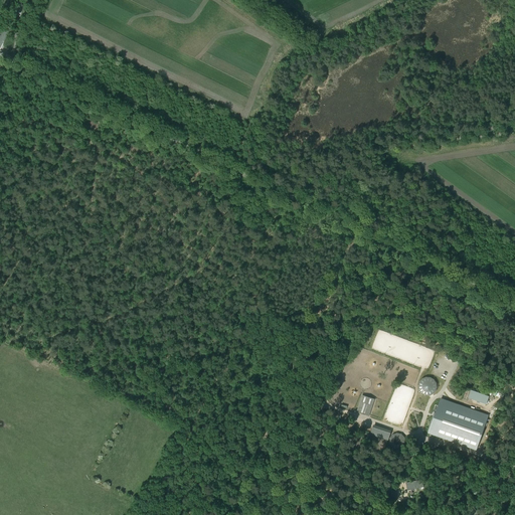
[(424,396),(439,390),(432,374),(417,380),(424,396)]
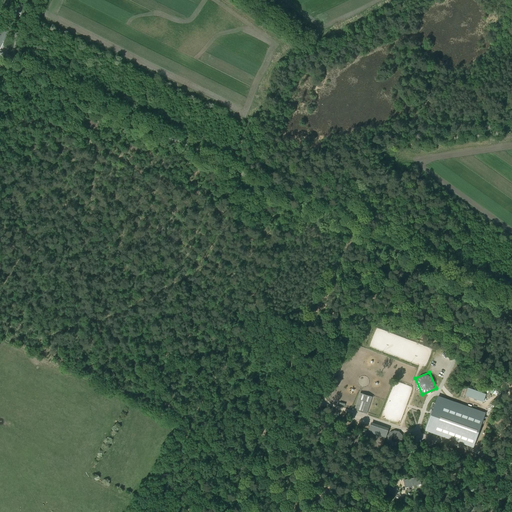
[(466,395),(477,399),(480,392),(468,388),(466,395)]
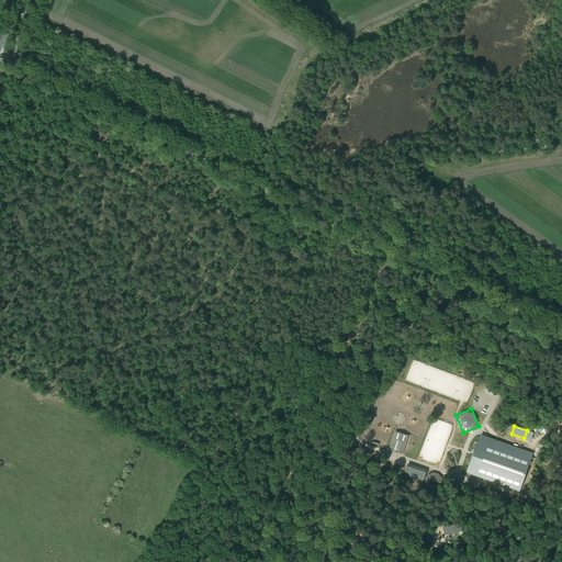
[(396,431),(391,449),(393,450),(396,439),(406,442),(408,436),(396,431)]
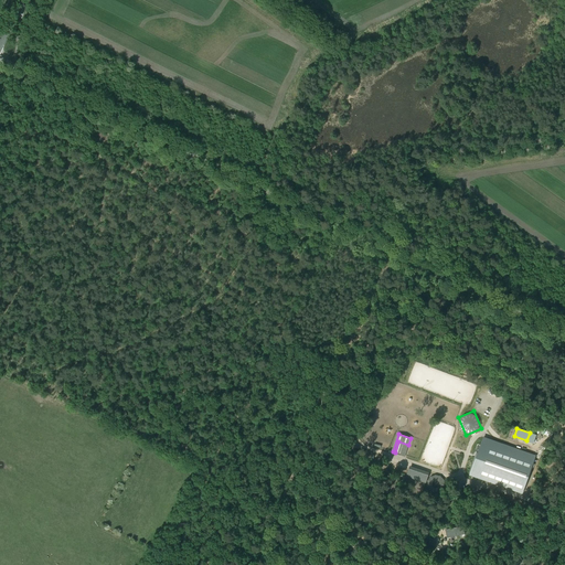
[(483,437),(471,473),(522,492),(535,455),(483,437)]
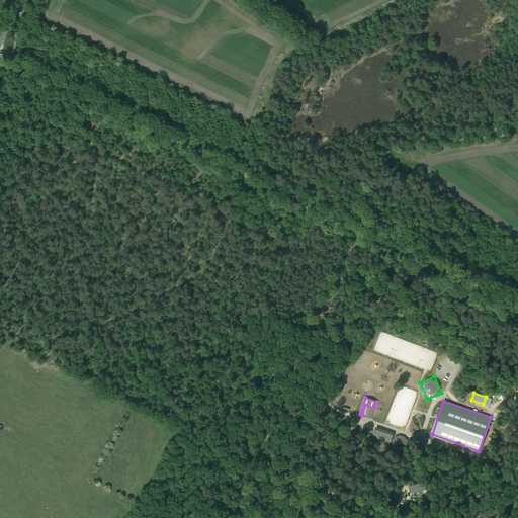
[(391,442),(394,435),(375,429),(372,437),(391,442)]
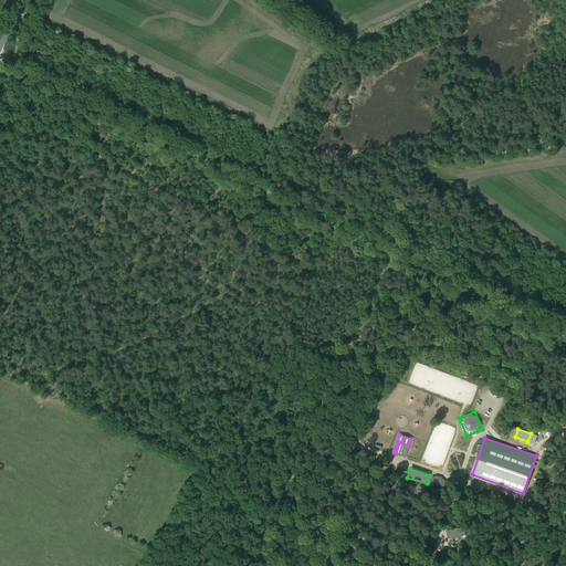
[(429,478),(432,490),(437,489),(438,491),(443,490),(440,475),(429,478)]
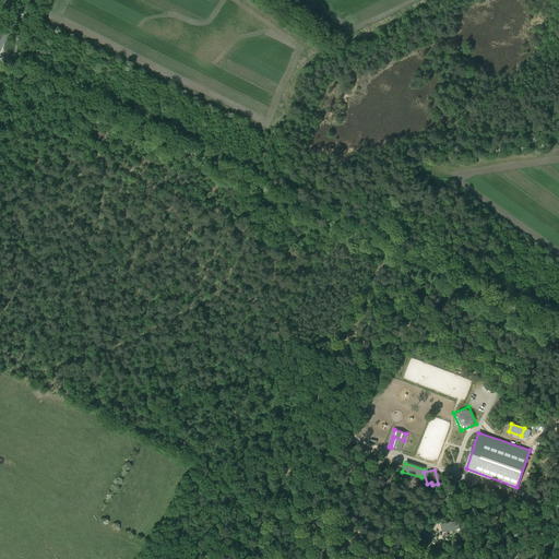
[(440,524),(442,531),(455,527),(453,521),(440,524)]
